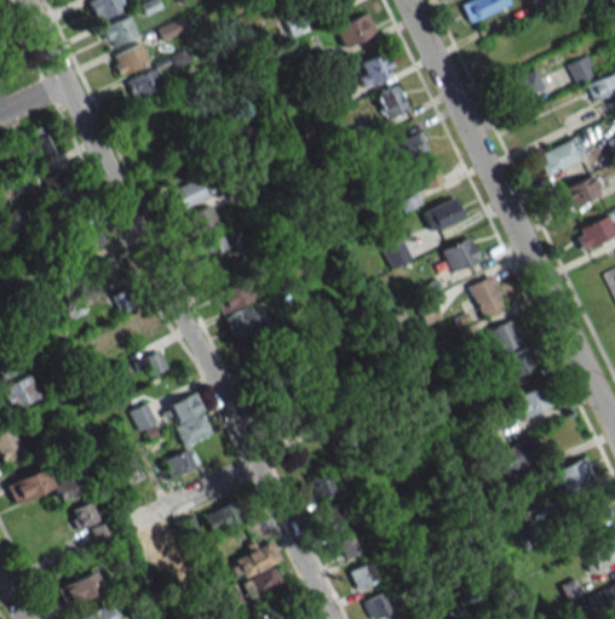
[(99,23),(128,9),(124,0),(97,0),(91,4),(99,23)]
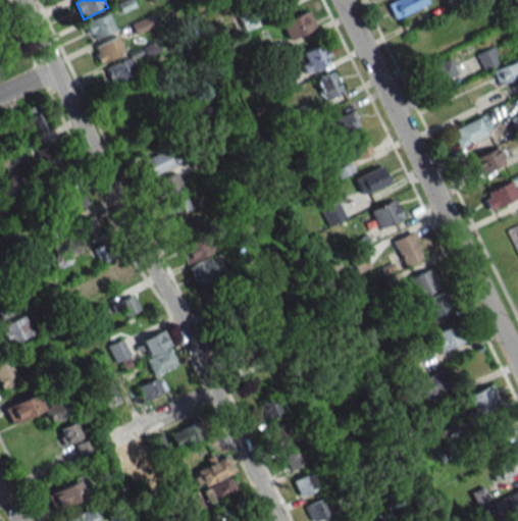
[(399,0),(390,5),(398,20),(431,3),(429,0),(399,0)]
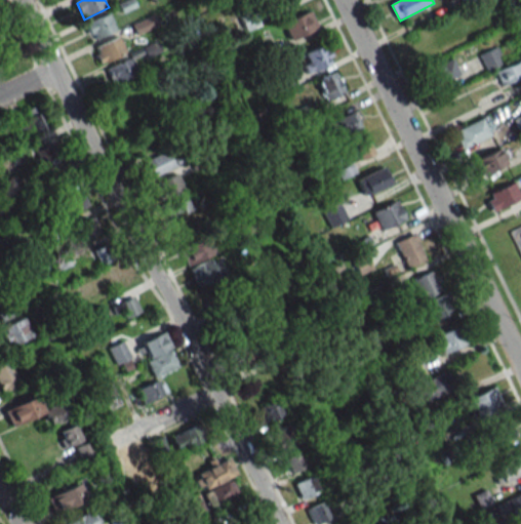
[(321,28),(313,11),(285,24),(292,41),(321,28)]
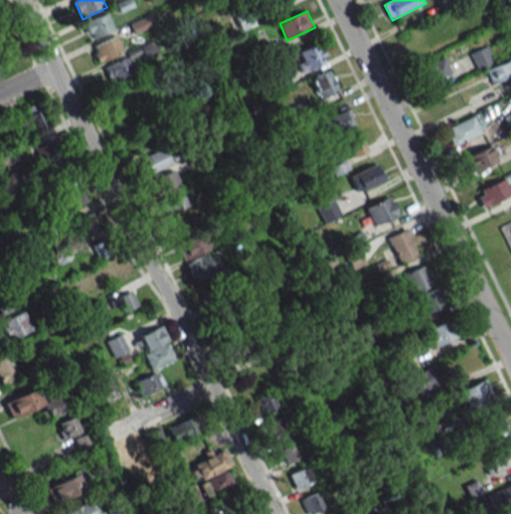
[(239,20),(243,30),(259,24),(253,13),(239,20)]
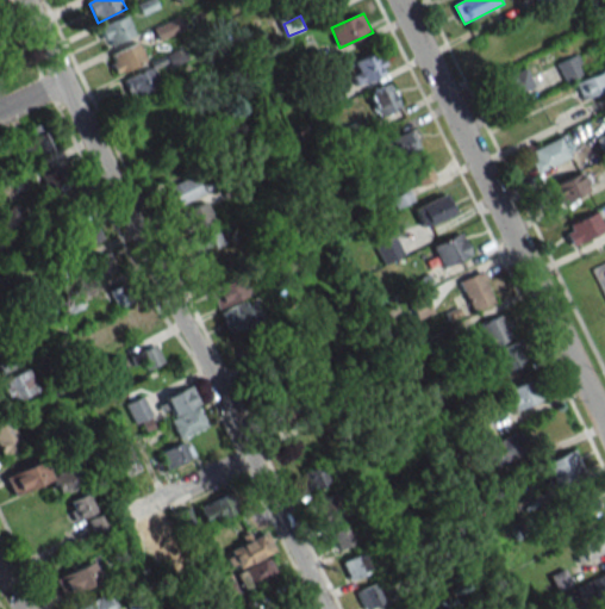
[(137,35),(129,17),(101,29),(110,48),(137,35)]
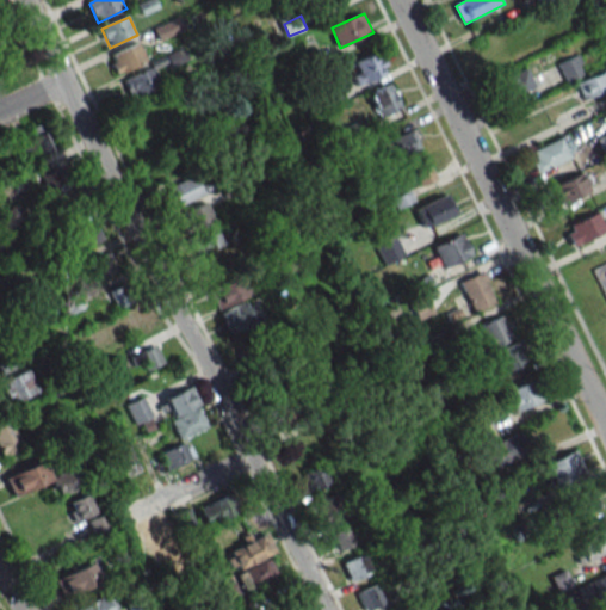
[(0,47),(12,39),(2,26),(0,28),(0,47)]
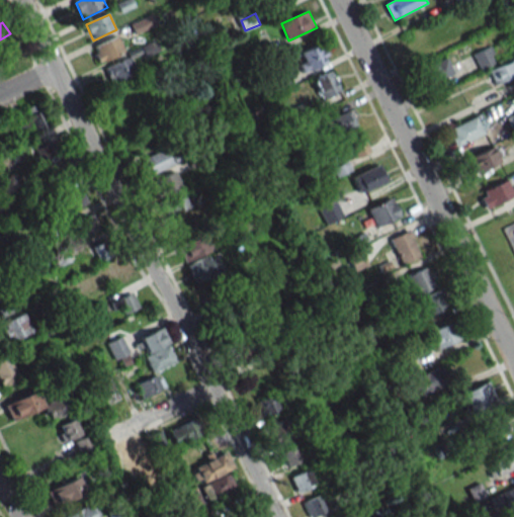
[(94,49),(102,64),(126,51),(119,36),(94,49)]
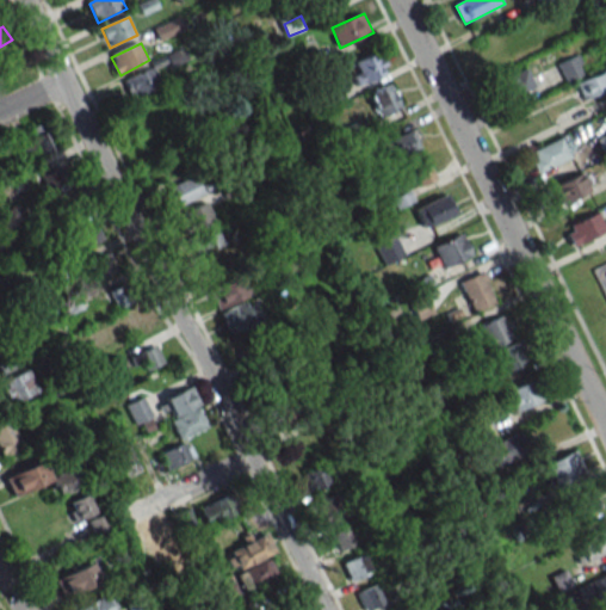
[(390,75),(383,54),(352,65),(359,86),(390,75)]
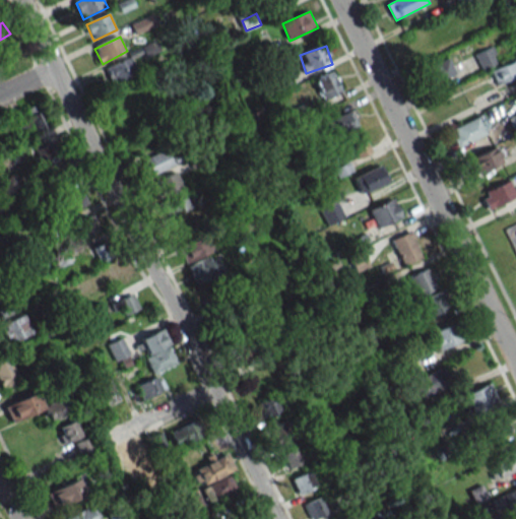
[(499,63),(492,49),(477,55),(485,70),(499,63)]
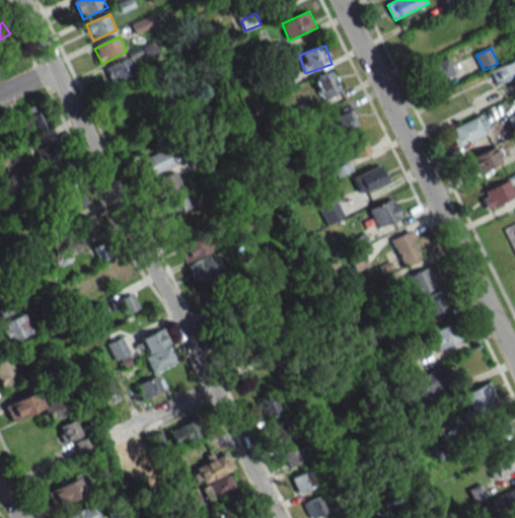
[(107,69),(114,85),(139,74),(132,58),(107,69)]
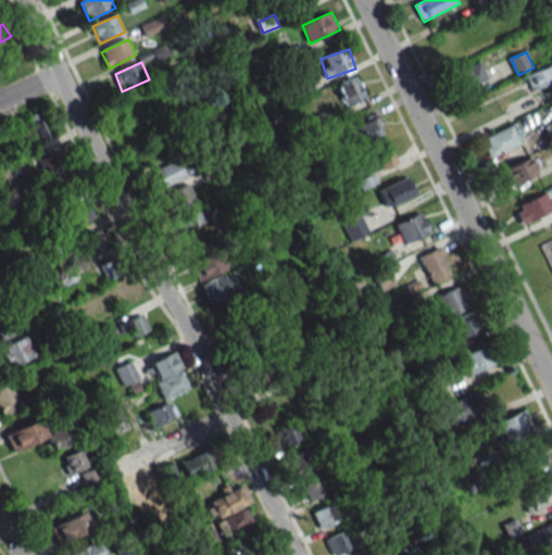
[(468,90),(489,80),(481,63),(461,73),(468,90)]
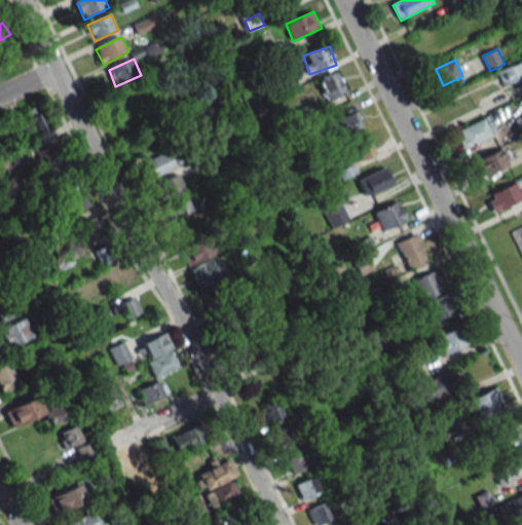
[(521,61),(498,73),(506,86),(521,78),(521,61)]
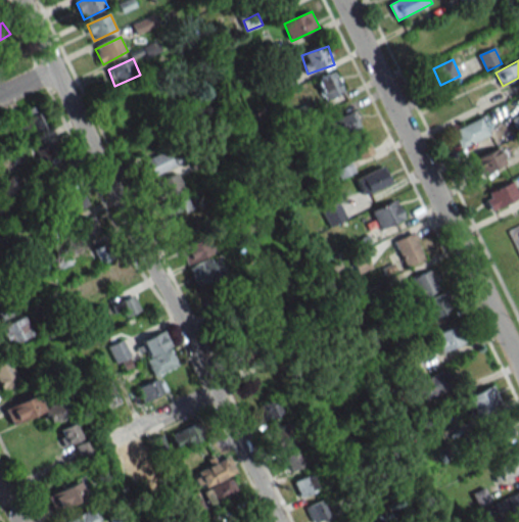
[(318,80),(326,101),(346,93),(337,72),(318,80)]
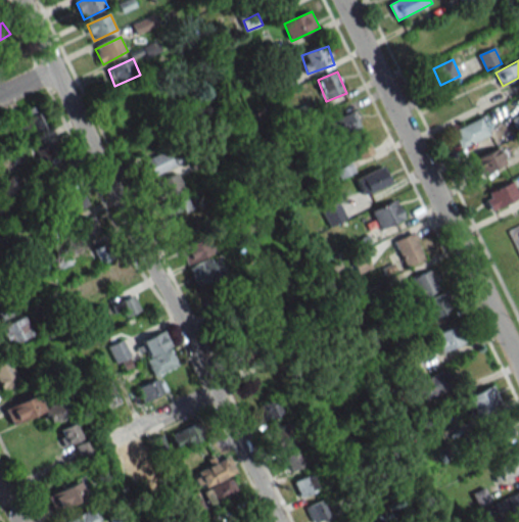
[(163,100),(132,110),(137,127),(169,115),(163,100)]
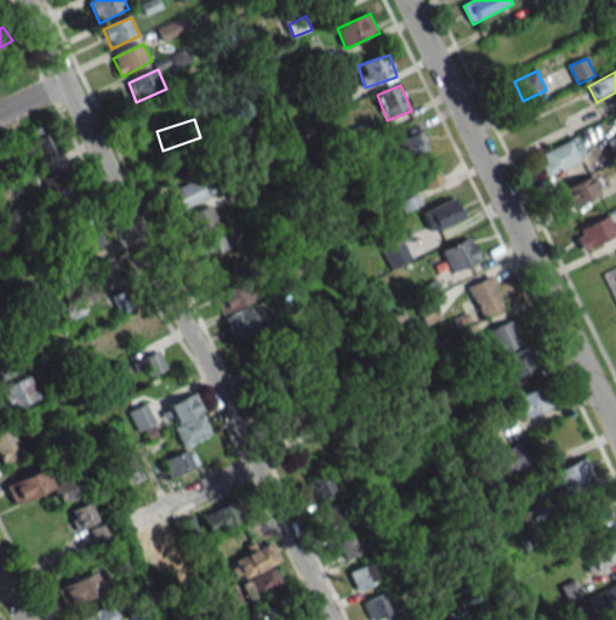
[(34,130),(47,157),(63,149),(50,123),(34,130)]
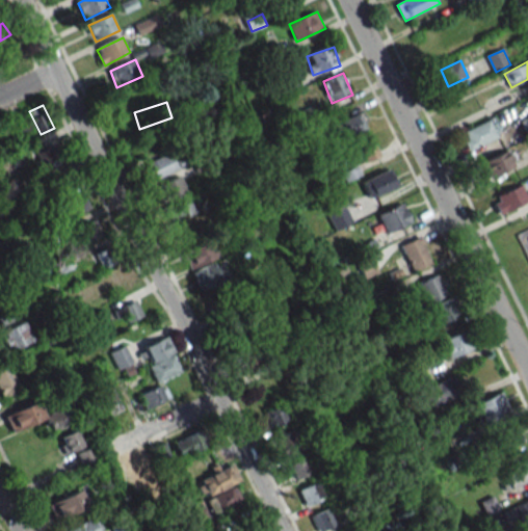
[(335,126),(342,140),(369,129),(363,113),(335,126)]
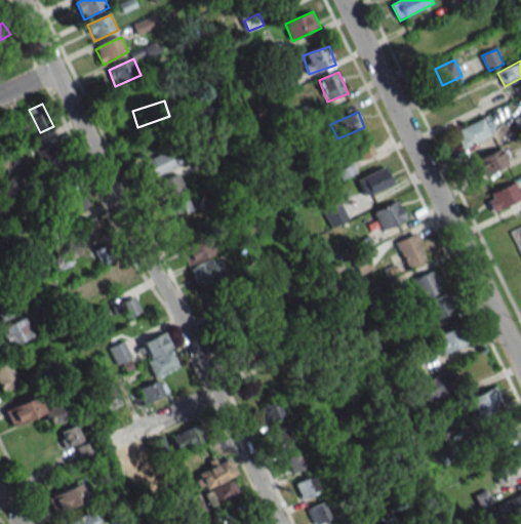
[(11,120),(22,138),(33,133),(22,114),(11,120)]
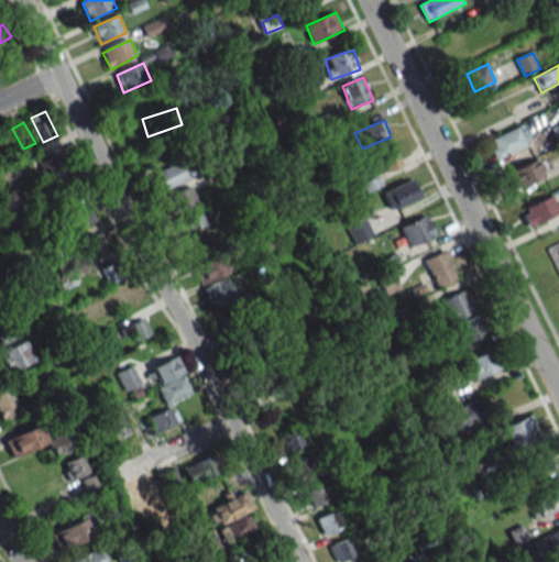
[(534,142),(523,124),(490,144),(501,163),(534,142)]
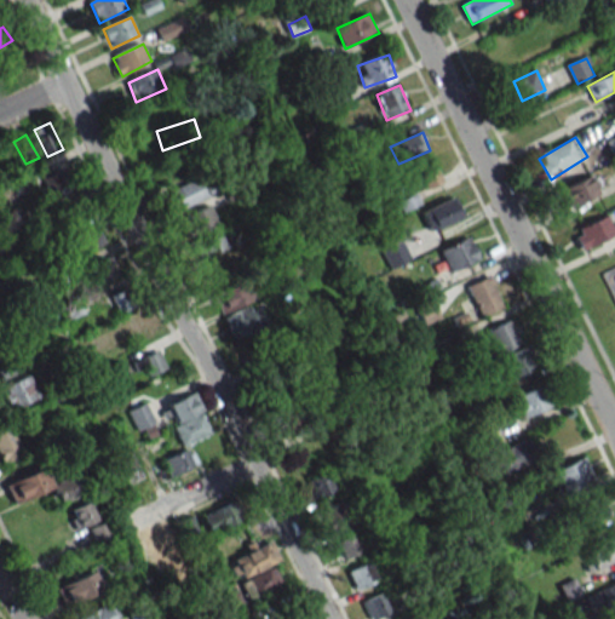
[(446,182),(437,162),(418,171),(426,190),(446,182)]
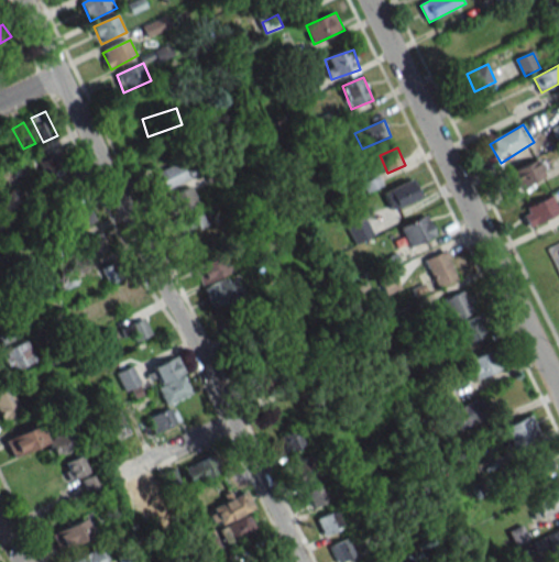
[(59,150),(40,158),(47,176),(68,167),(59,150)]
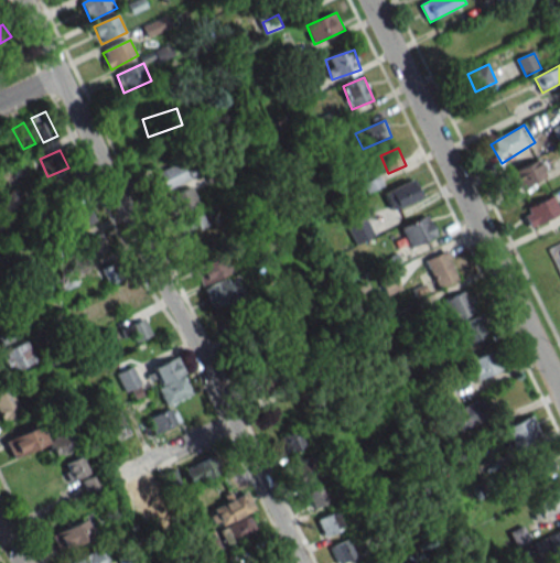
[(517,188),(549,176),(542,160),(510,172),(517,188)]
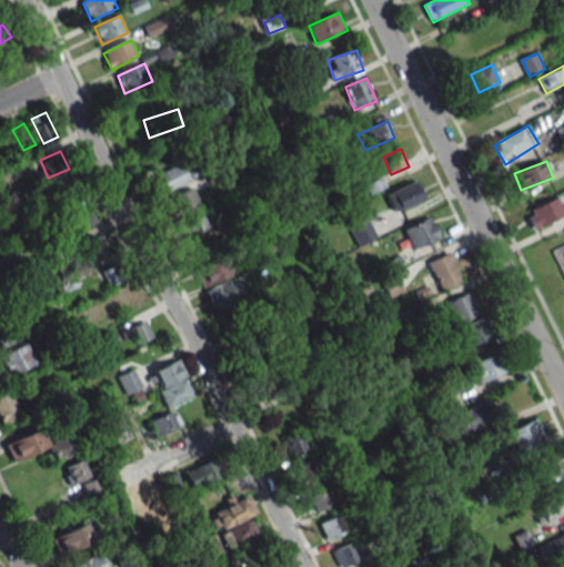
[(192,179),(184,163),(160,174),(169,191),(192,179)]
